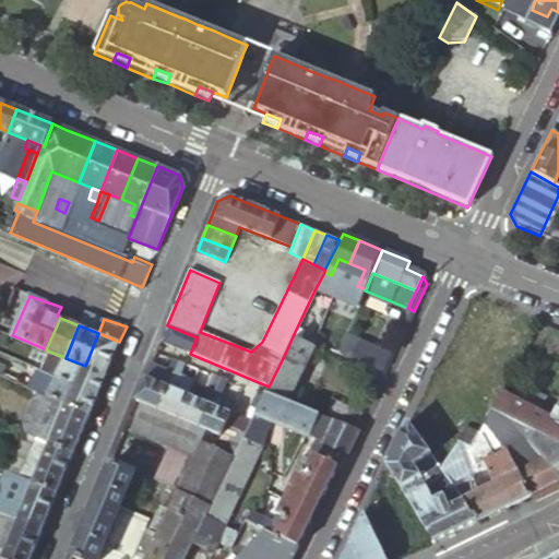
[(167,325),(161,342),(190,354),(197,337),(167,325)]
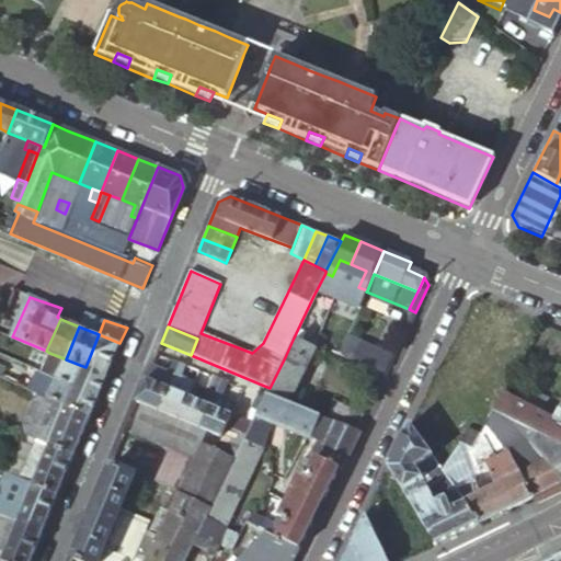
[(86,367),(106,377),(110,369),(119,343),(99,334),(86,367)]
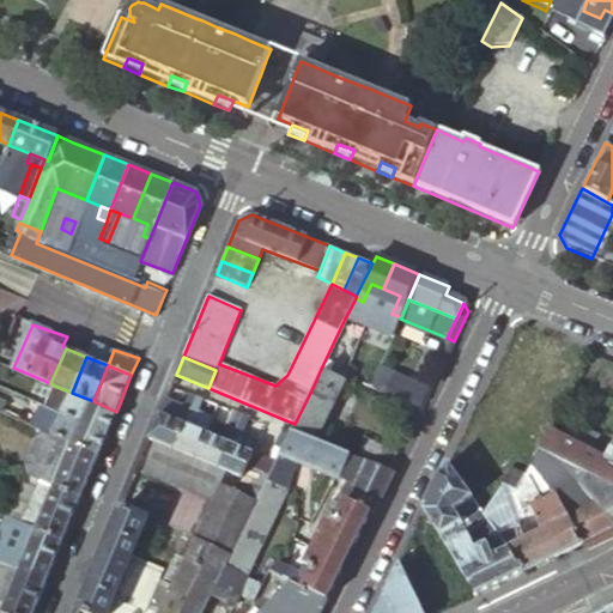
[(398,375),(380,366),(371,386),(388,394),(389,393),(398,375)]
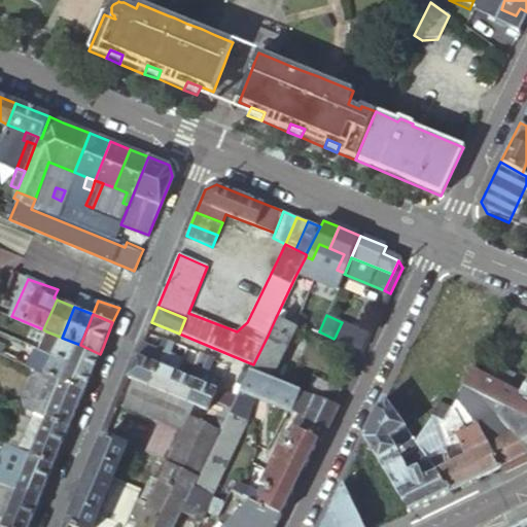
[(253,364),(251,367),(268,375),(272,377),(295,326),(276,317),(268,336),(253,364)]
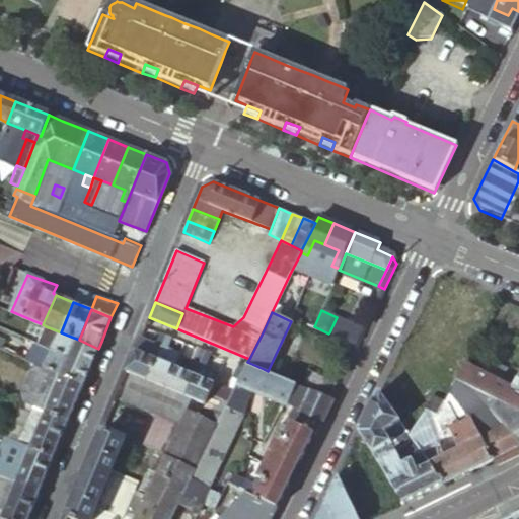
[(364,331),(337,317),(329,332),(357,347),(364,331)]
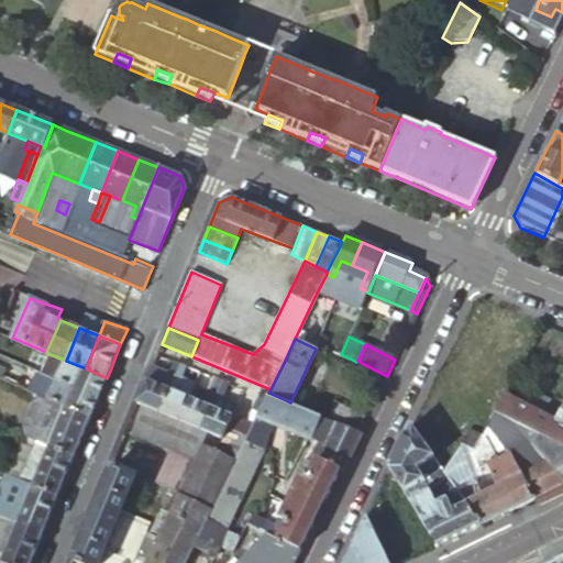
[(50,354),(42,373),(55,378),(64,360),(50,354)]
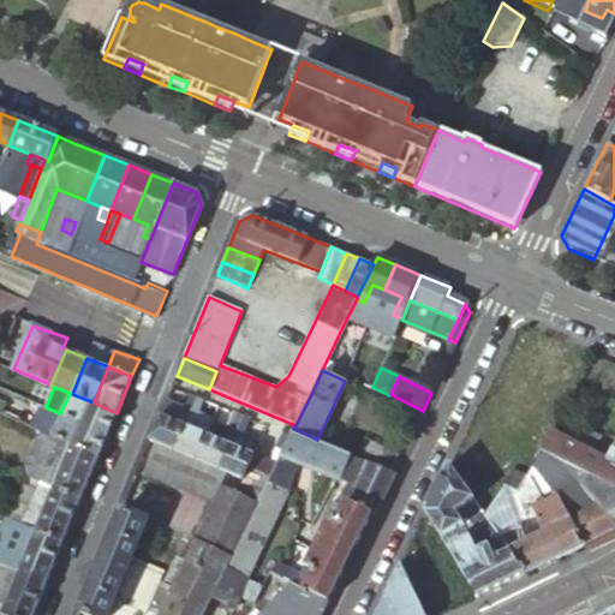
[(108,435),(117,413),(94,402),(72,394),(70,393),(60,413),(108,435)]
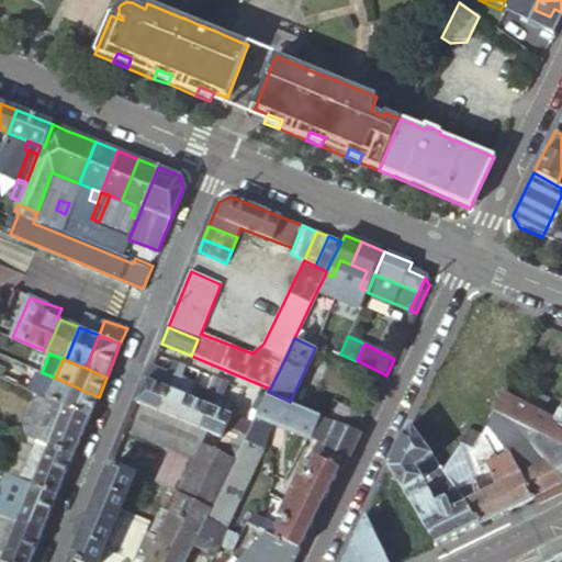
[(179,364),(172,361),(168,370),(176,373),(179,364)]
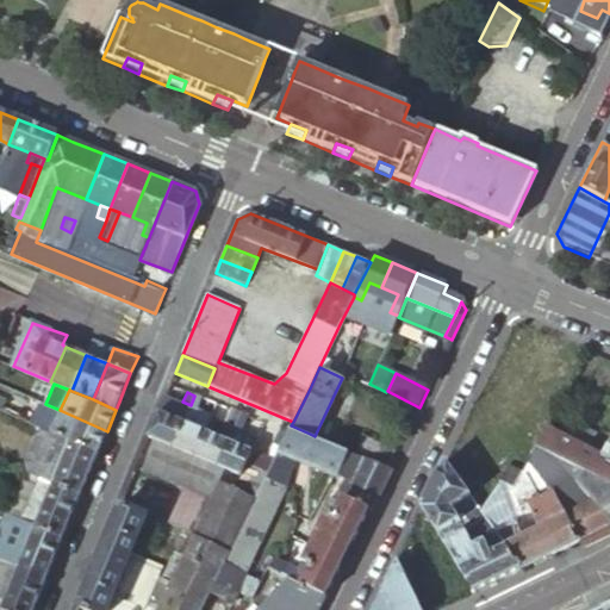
[(162,403),(159,414),(182,423),(187,414),(162,403)]
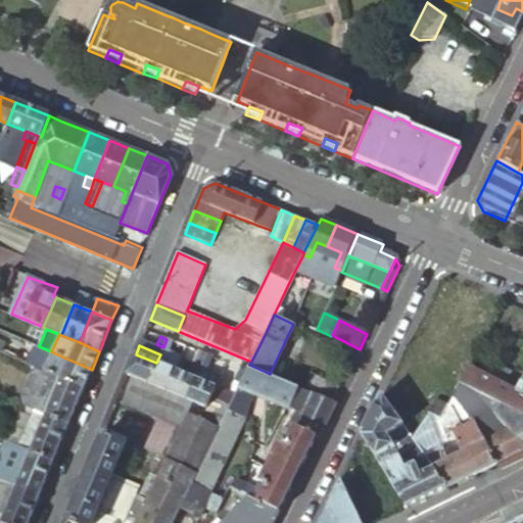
[(83,389),(92,370),(51,351),(39,346),(32,365),(60,379),(83,389)]
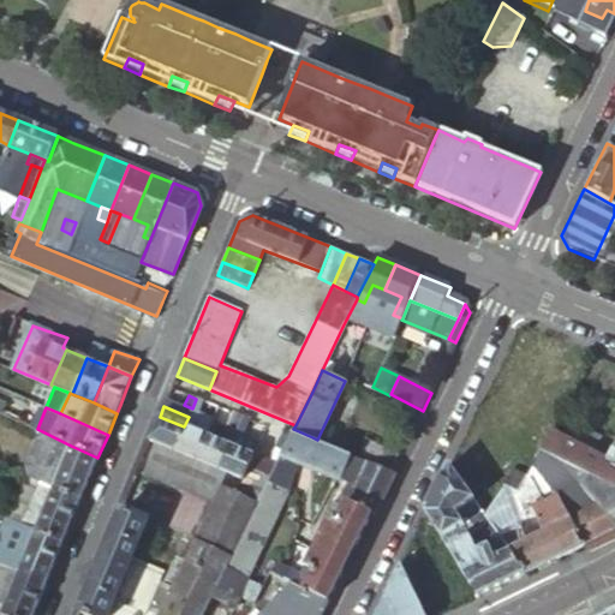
[(224,435),(231,439),(233,433),(239,417),(233,415),(224,435)]
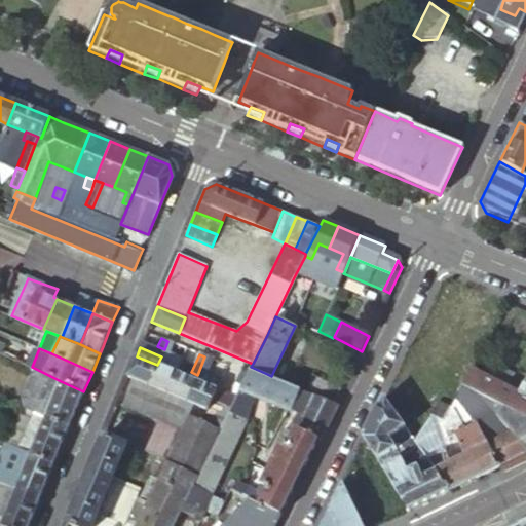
[(136,360),(127,378),(129,379),(149,387),(157,365),(137,357),(136,360)]
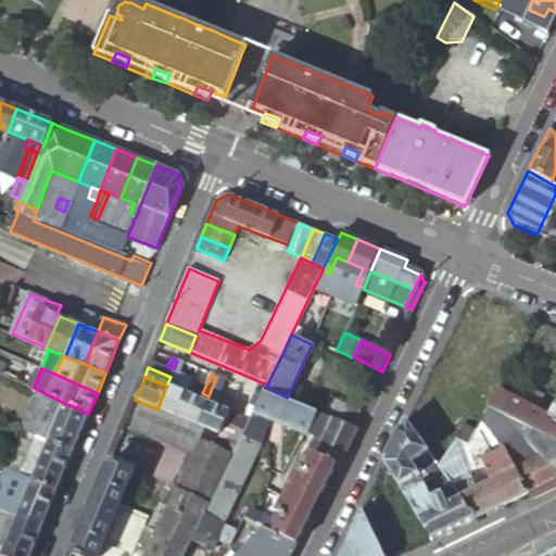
[(224,380),(216,377),(211,391),(218,394),(224,380)]
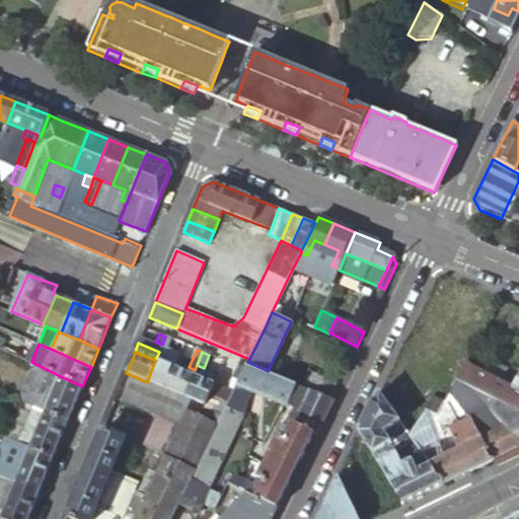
[(233,392),(247,362),(249,359),(244,357),(233,375),(228,390),(233,392)]
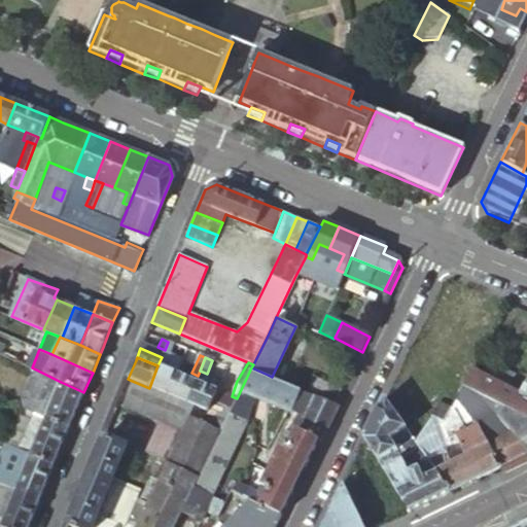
[(177,374),(157,365),(149,388),(168,395),(177,374)]
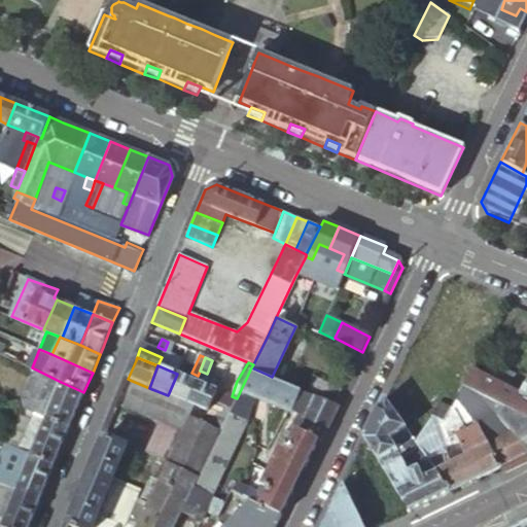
[(179,367),(177,374),(196,381),(198,376),(191,373),(179,367)]
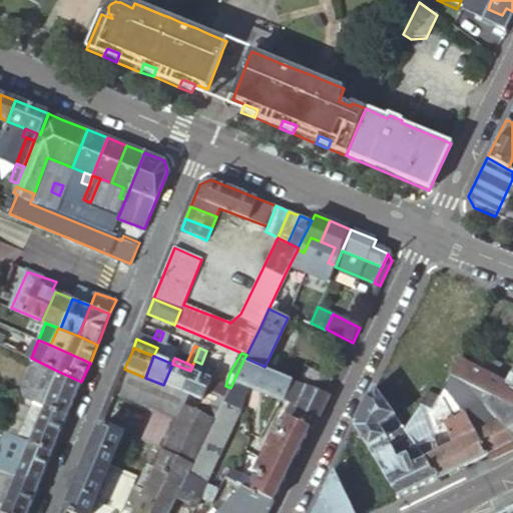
[(226,397),(222,404),(239,411),(246,388),(250,389),(261,365),(244,358),(230,388),(230,389),(226,397)]
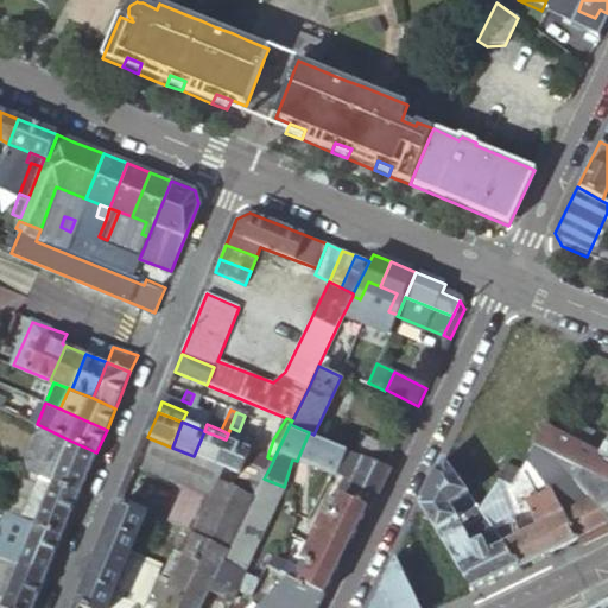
[(607,458),(600,455),(544,425),(534,445),(568,463),(599,479),(607,482),(607,458)]
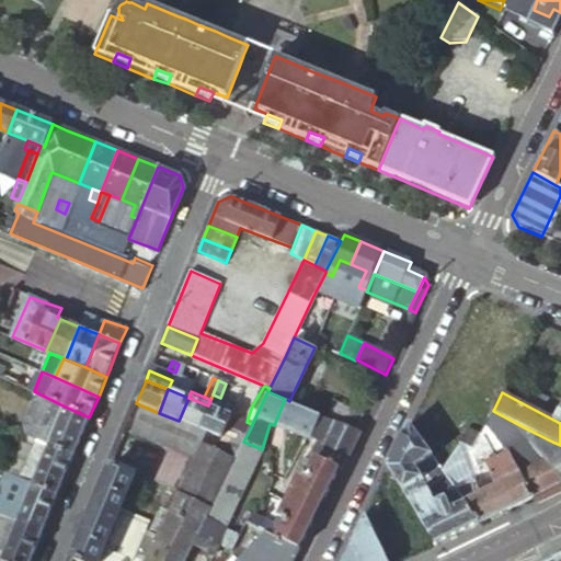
[(208,405),(231,415),(236,404),(220,398),(213,395),(210,400),(208,405)]
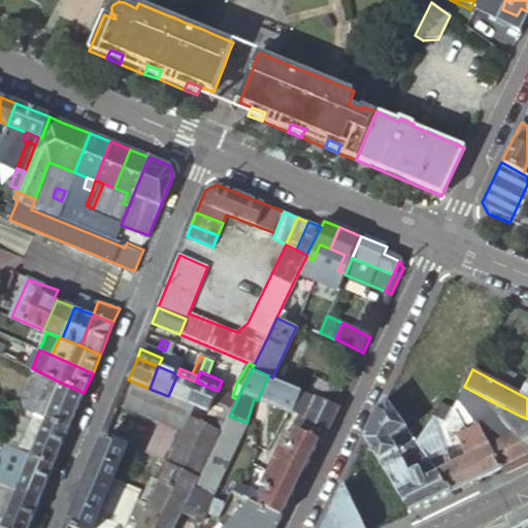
[(196,382),(177,374),(168,396),(187,404),(196,382)]
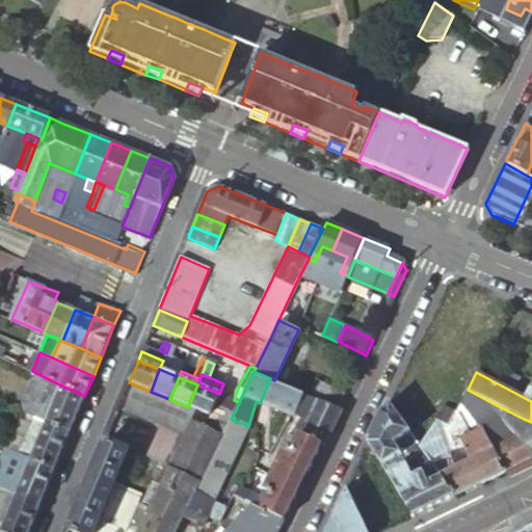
[(313,377),(304,394),(312,397),(337,407),(342,394),(337,392),(338,389),(313,377)]
